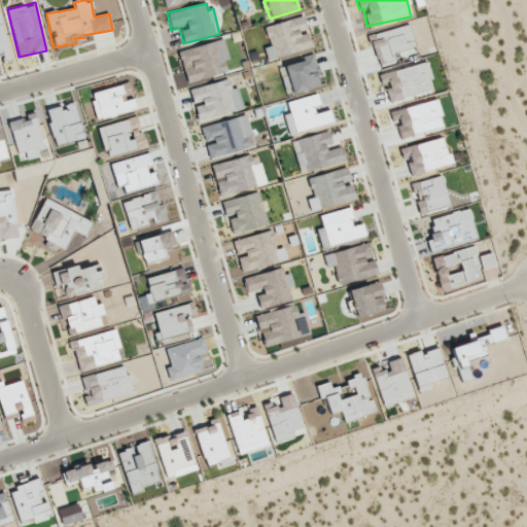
[(0,57),(4,57),(5,61),(11,60),(0,13),(0,57)]
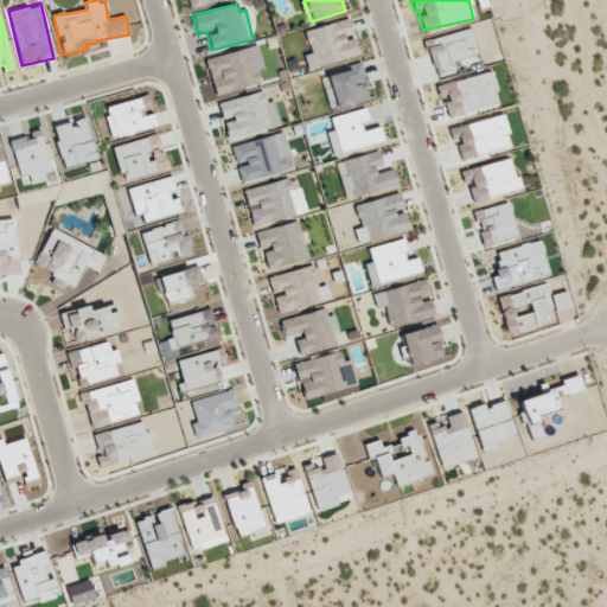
[(359,55),(350,19),(305,30),(311,53),(304,55),(307,69),(359,55)]
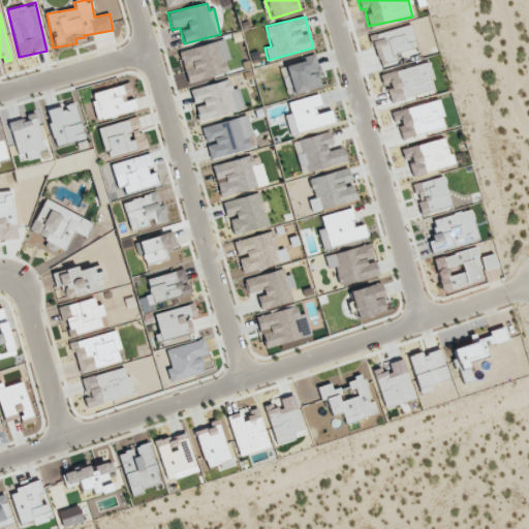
[(371,34),(377,64),(396,60),(394,52),(415,48),(410,26),(371,34)]
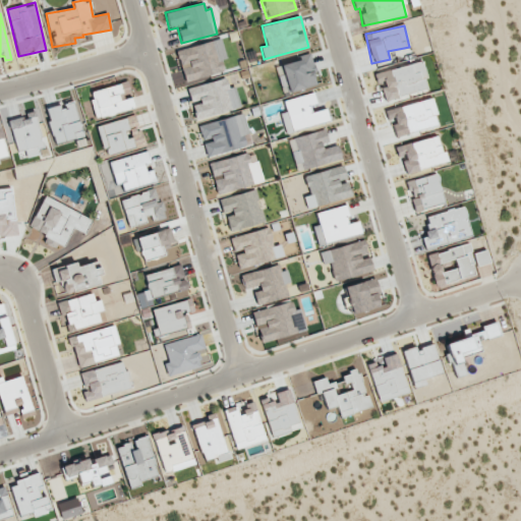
[(184,81),(225,70),(222,59),(226,58),(221,39),(176,50),(184,81)]
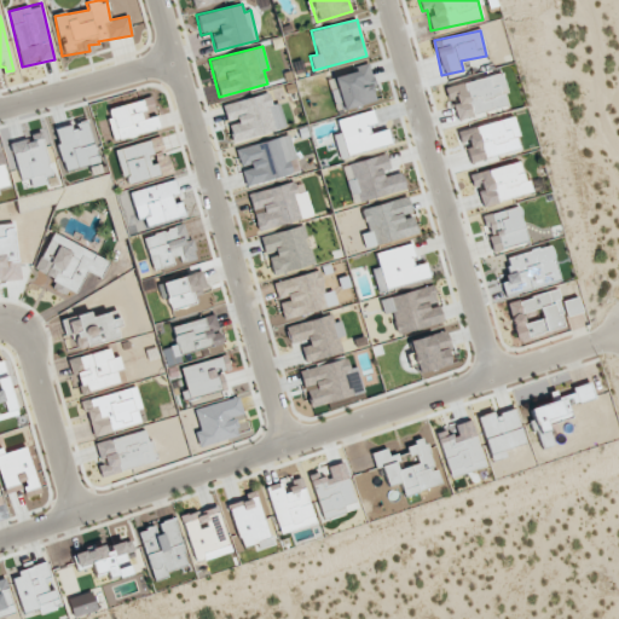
[(339,111),(377,100),(369,65),(333,75),(336,88),(333,90),(339,111)]
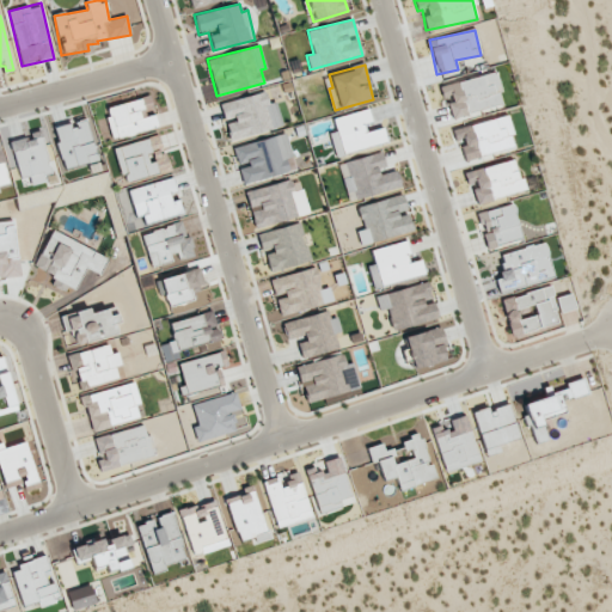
[(502,104),(495,73),(442,85),(450,117),(502,104)]
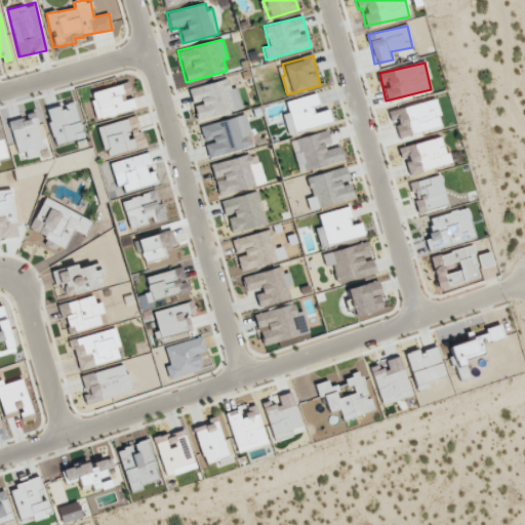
[(188,88),(192,105),(193,105),(197,120),(242,109),(237,87),(231,88),(228,79),(188,88)]
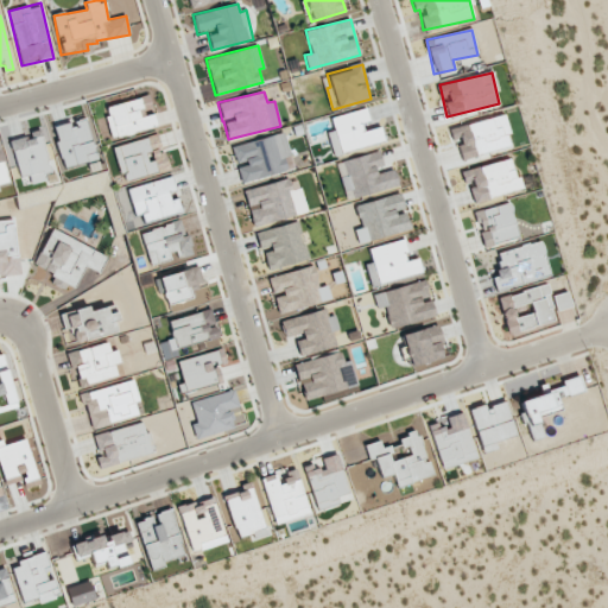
[(103,107),(112,137),(157,126),(149,95),(103,107)]
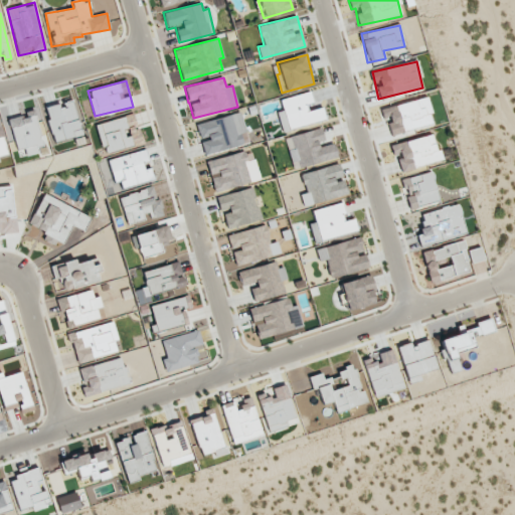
[(280,100),(283,111),(277,112),(282,132),(325,120),(321,105),(314,107),(310,92),(280,100)]
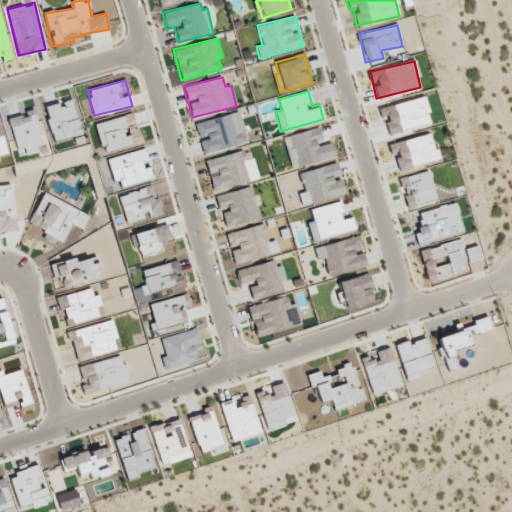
[(380,108),(387,133),(431,122),(425,97),(380,108)]
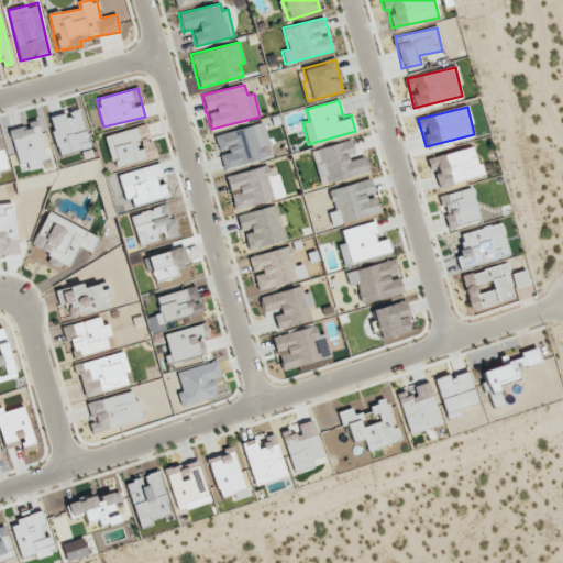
[(57,154),(88,147),(79,110),(48,117),(57,154)]
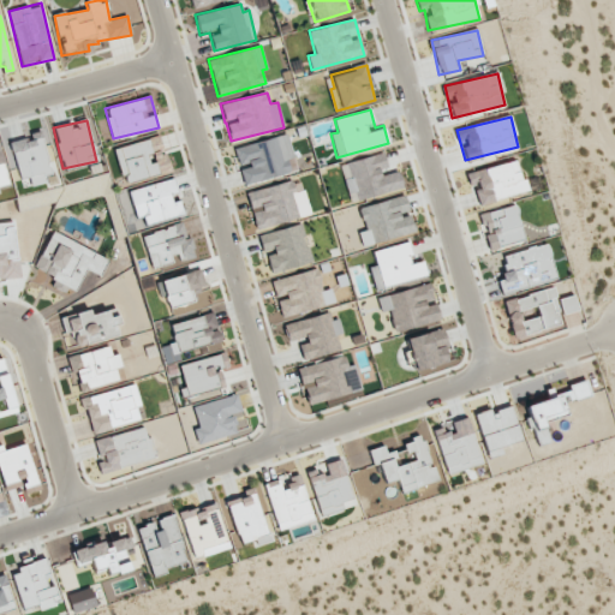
[(30,186),(45,183),(43,174),(51,173),(42,135),(10,142),(18,179),(28,177),(30,186)]
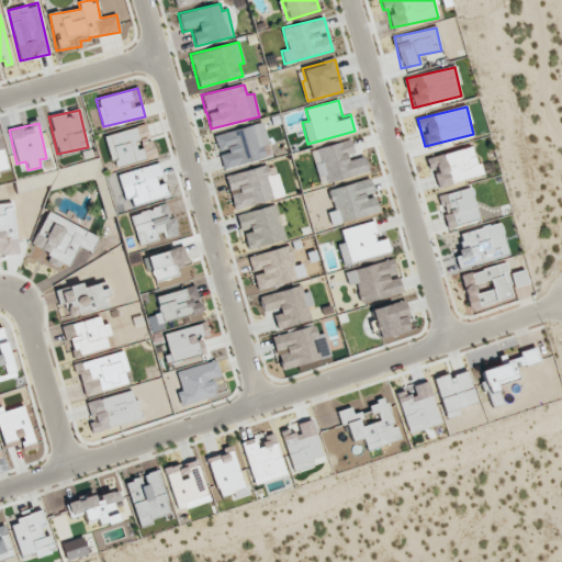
[(214,134),(218,154),(220,153),(223,169),(266,159),(262,145),(268,144),(263,123),(214,134)]
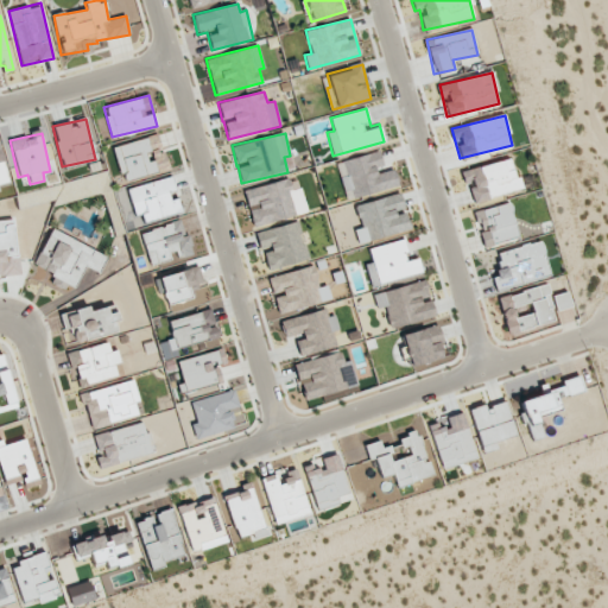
[(113,147),(122,181),(154,172),(149,152),(160,150),(157,134),(113,147)]
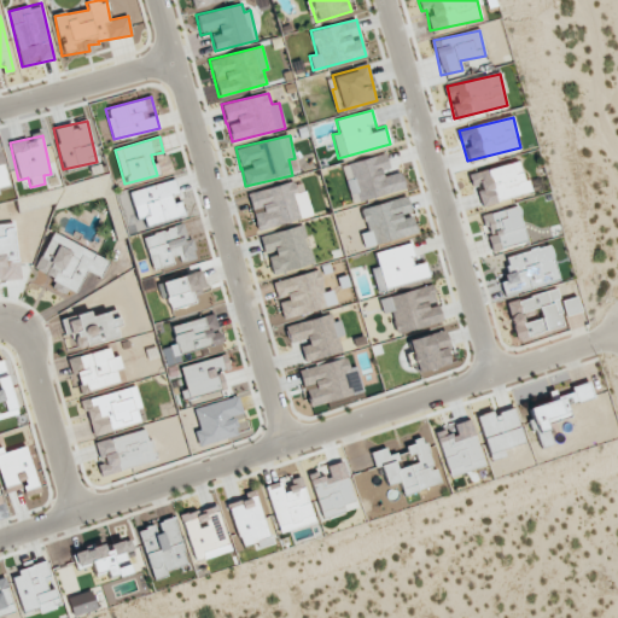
[(342,164),(350,203),(404,190),(400,172),(390,174),(385,155),(342,164)]
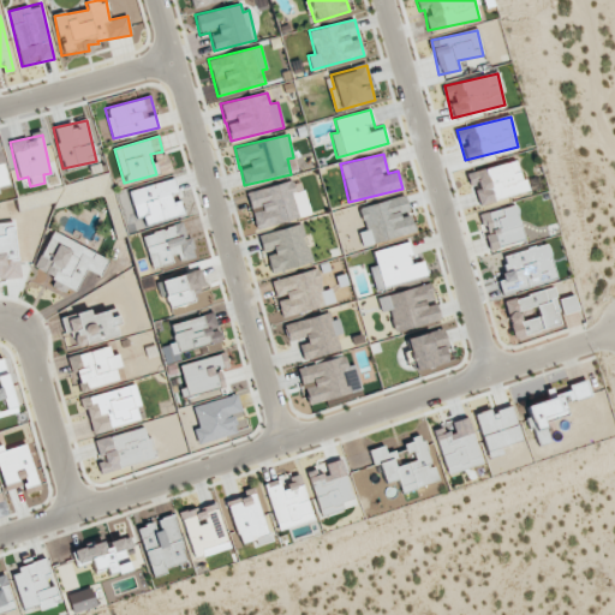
[(469,173),(477,206),(529,191),(525,179),(521,180),(515,160),(469,173)]
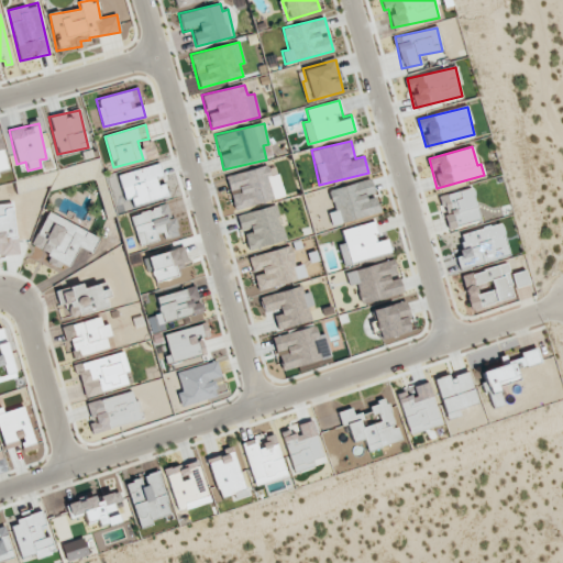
[(124,199),(130,197),(132,206),(167,197),(159,164),(118,174),(124,199)]
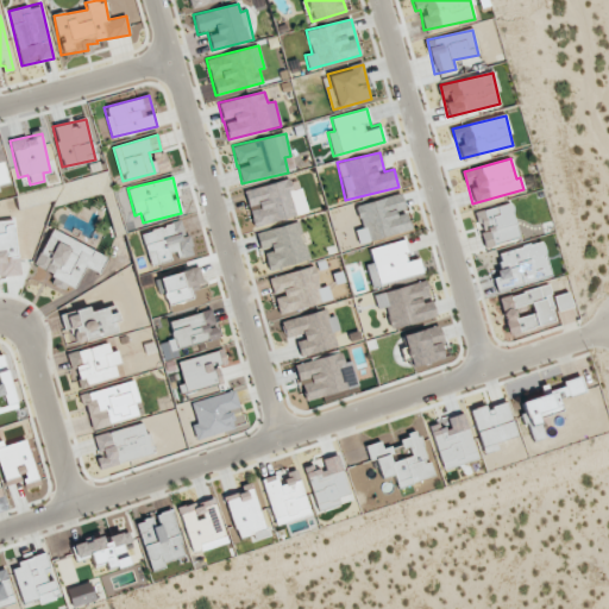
[(244,190),(253,226),(308,213),(302,188),(293,190),(289,179),(244,190)]
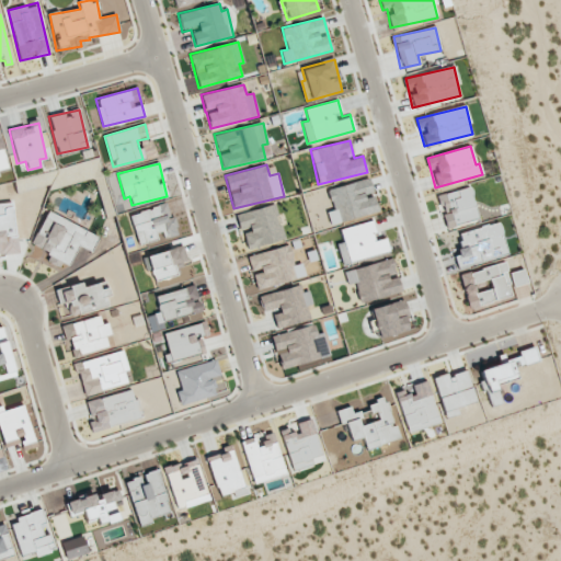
[(330,225),(378,212),(369,179),(328,189),(332,209),(327,210),(330,225)]
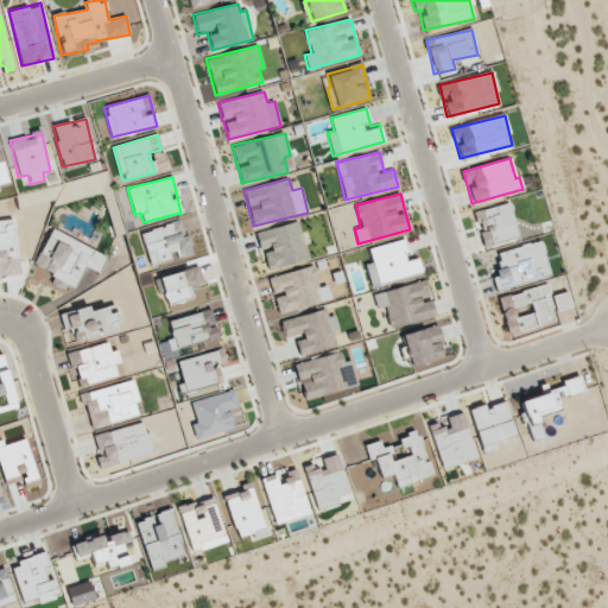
[(486,247),(519,238),(508,202),(475,211),(486,247)]
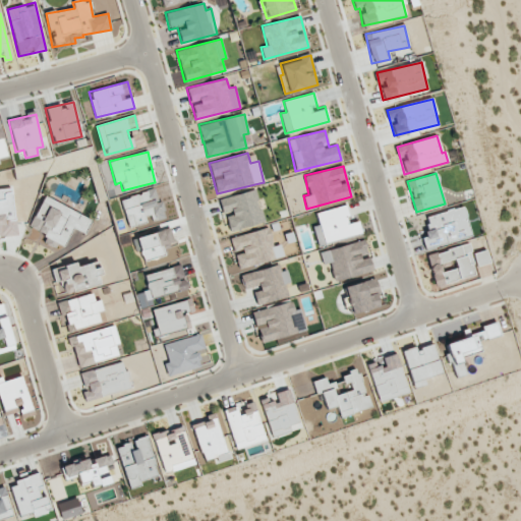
[(0,237),(16,236),(12,188),(0,188),(0,237)]
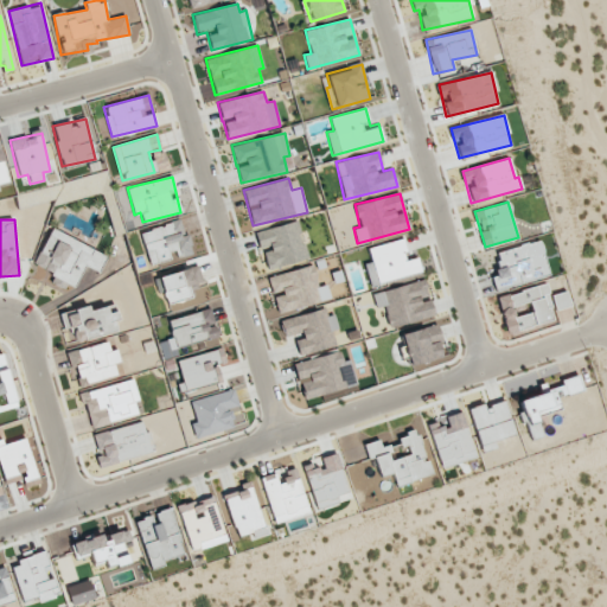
[(148,266),(174,259),(191,254),(181,221),(140,231),(148,266)]
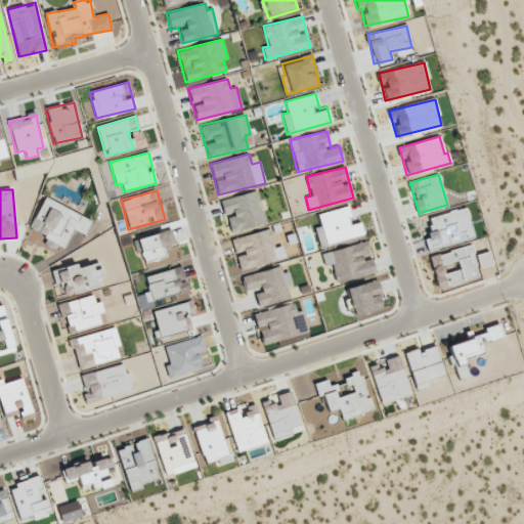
[(220,200),(224,216),(226,215),(231,232),(265,224),(257,190),(220,200)]
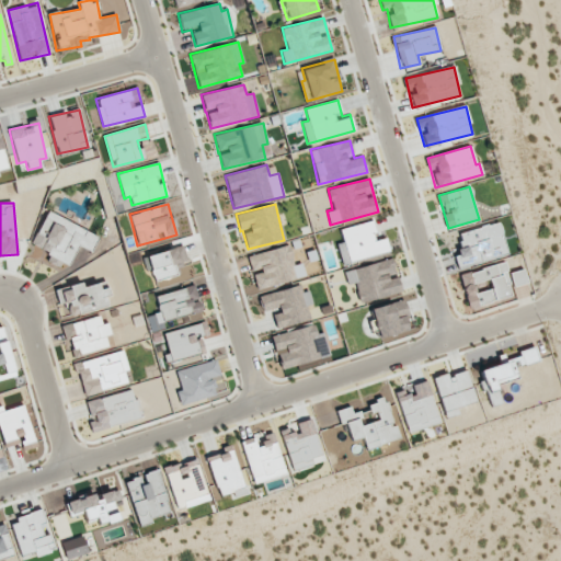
[(79,244),(92,251),(100,236),(47,212),(33,243),(50,252),(47,259),(68,268),(79,244)]
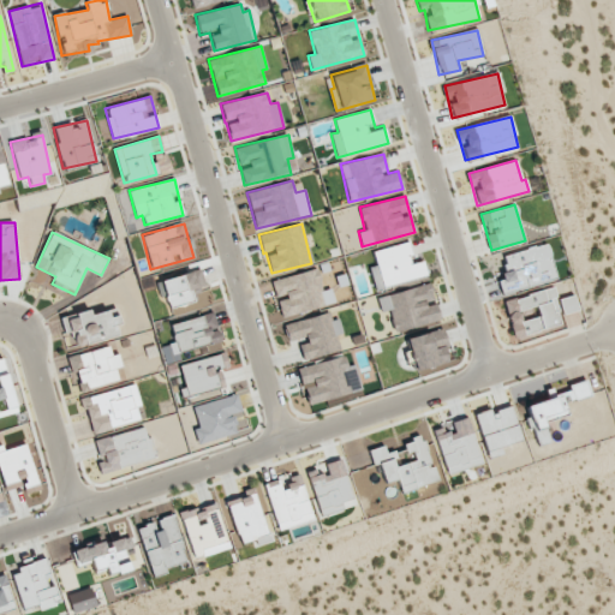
[(372,250),(375,266),(369,267),(374,288),(427,276),(423,261),(412,263),(407,243),(372,250)]
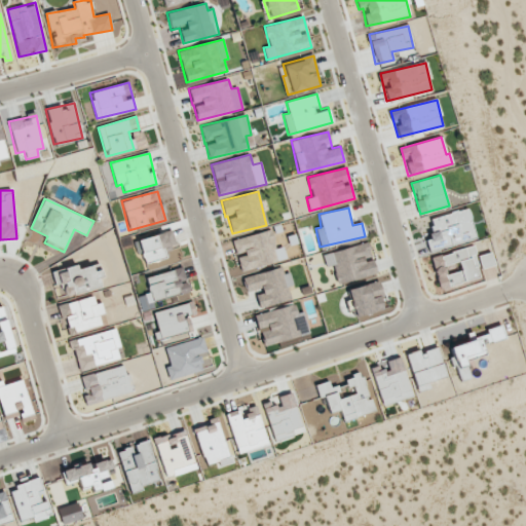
[(428,219),(434,237),(425,239),(428,251),(475,238),(467,209),(428,219)]
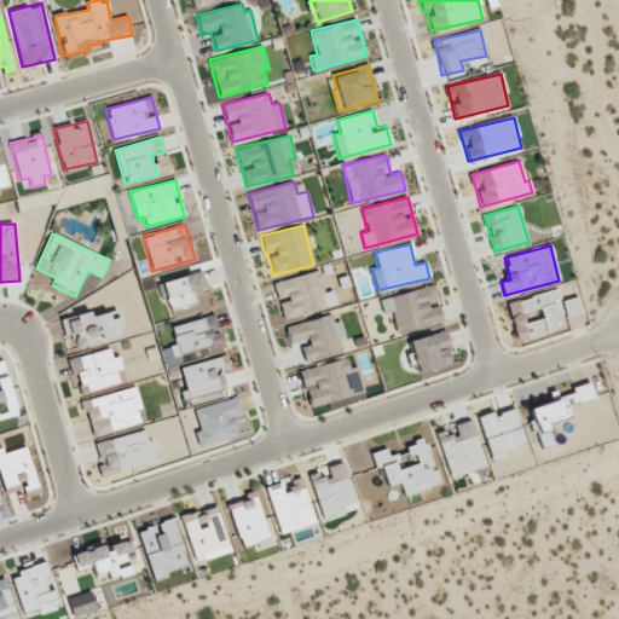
[(161,284),(171,311),(195,302),(191,293),(207,287),(201,270),(161,284)]
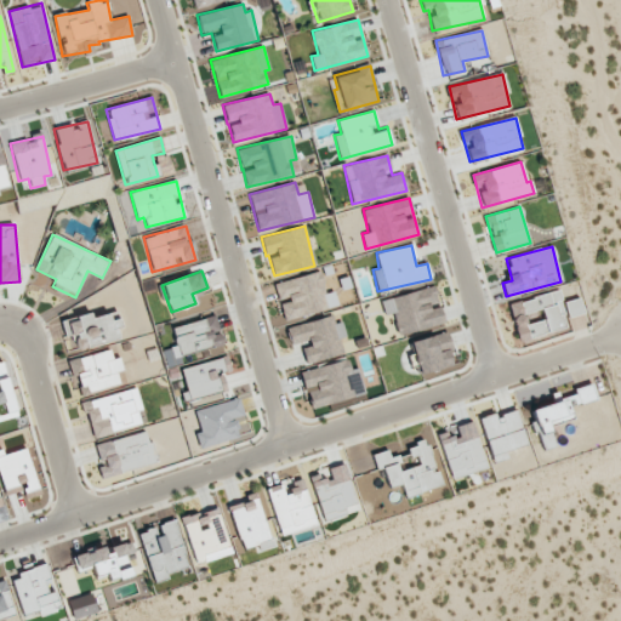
[(285,320),(339,306),(334,291),(325,294),(319,271),(274,284),(279,302),(285,320)]
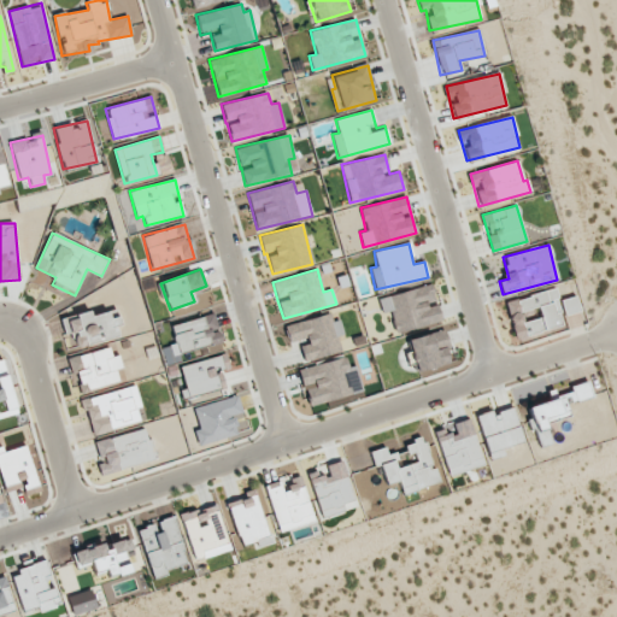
[(378,297),(382,312),(391,311),(395,333),(441,322),(438,303),(436,303),(433,286),(378,297)]
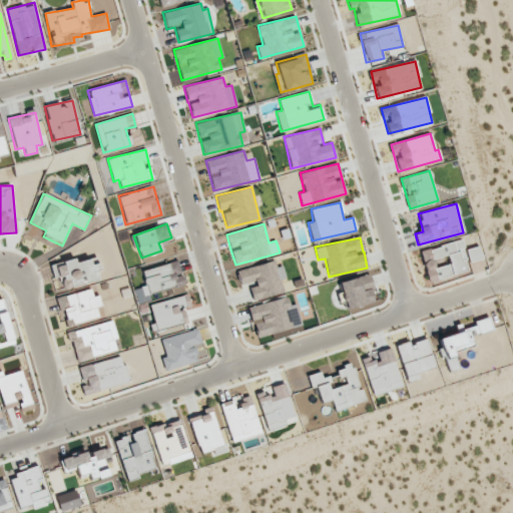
[(420,250),(428,281),(468,272),(461,240),(420,250)]
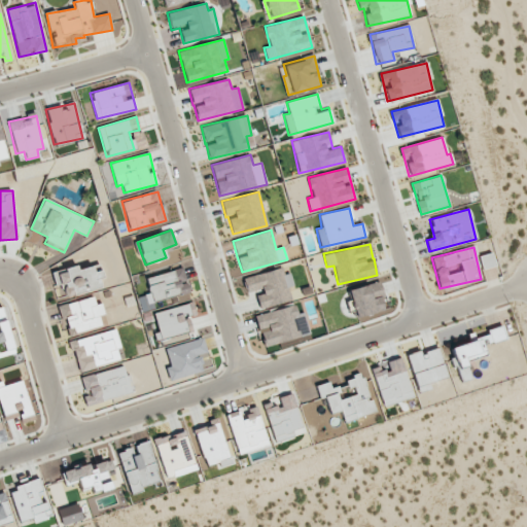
[(479,256),(483,269),(495,266),(491,253),(479,256)]
